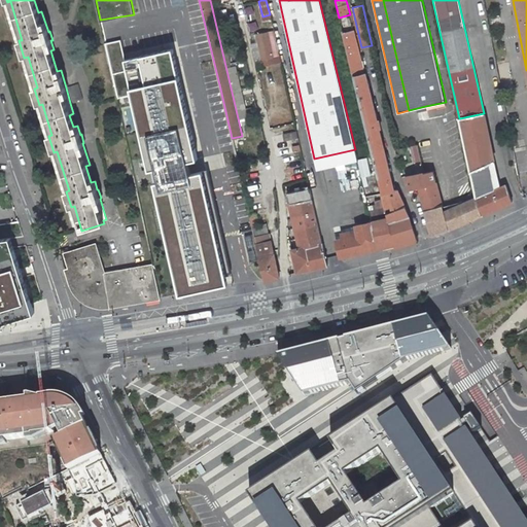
[(274,31),(268,33),(273,58),(279,57),(274,31)]
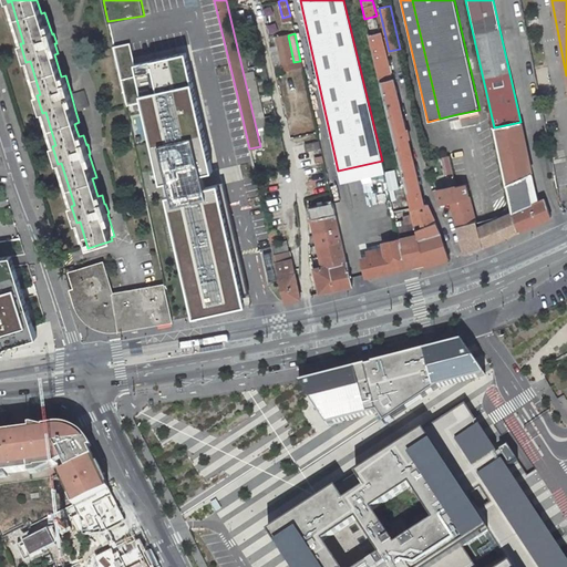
[(368,35),(411,209),(423,207),(423,205),(406,138),(408,138),(406,131),(405,131),(403,125),(406,124),(405,117),(402,119),(395,93),(399,92),(397,85),(394,86),(392,79),(395,78),(394,73),(391,74),(380,33),(368,35)]
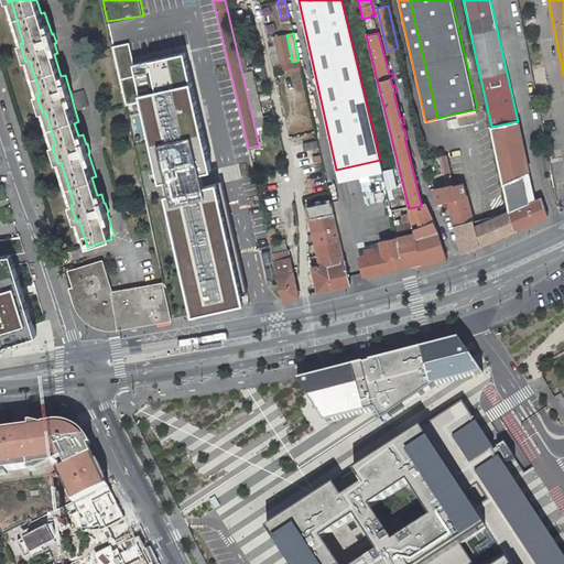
[(292,62),(286,35),(275,38),(279,51),(281,63),(283,71),(290,69),(288,63),(292,62)]
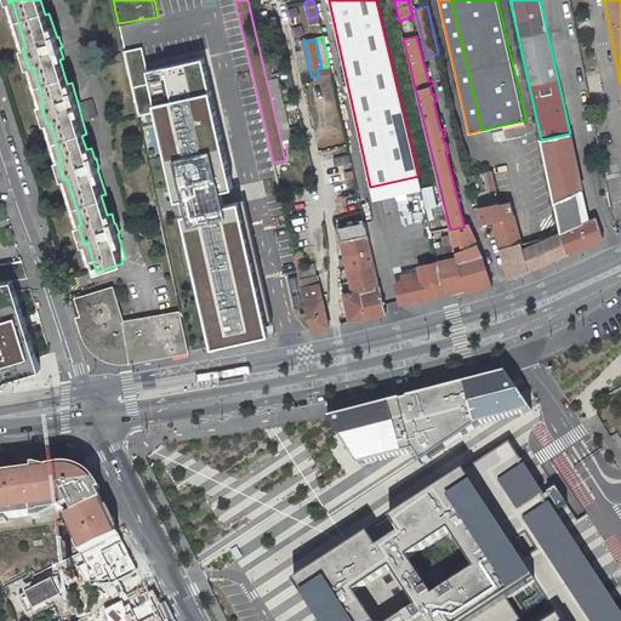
[(309,69),(307,56),(297,58),(301,70),(309,69)]
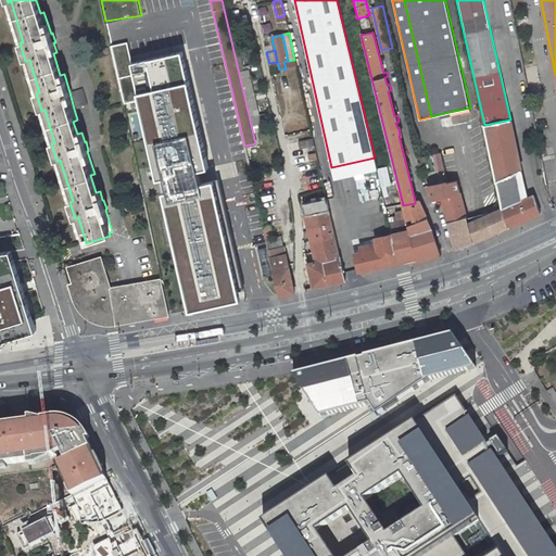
[(131,65),(138,92),(187,81),(180,53),(131,65)]
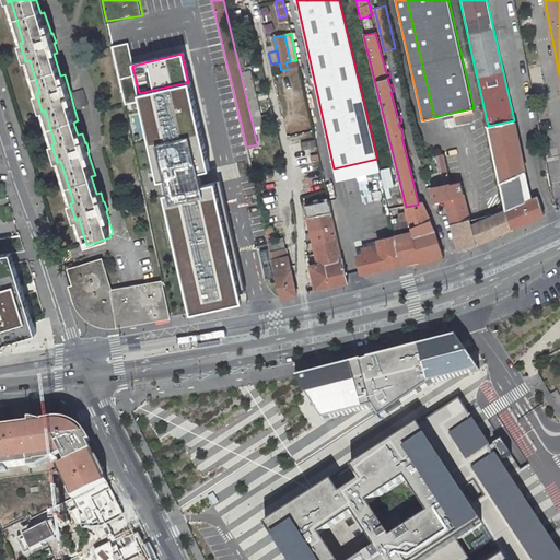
[(286,62),(288,69),(299,67),(296,60),(290,61),(286,62)]
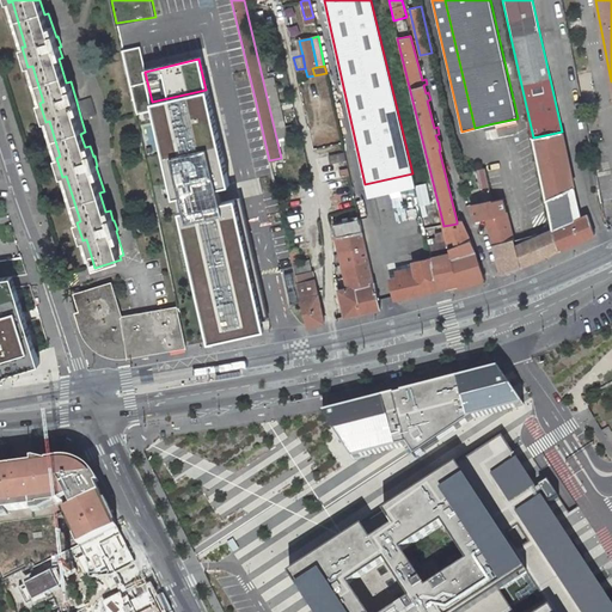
[(179,213),(209,343),(264,330),(234,199),(222,201),(219,188),(228,185),(206,90),(152,102),(173,196),(182,195),(185,212),(179,213)]
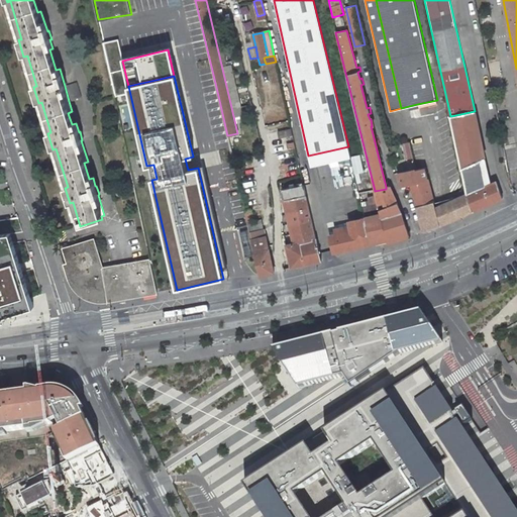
[(450,116),(461,170),(479,162),(485,160),(475,111),(450,116)]
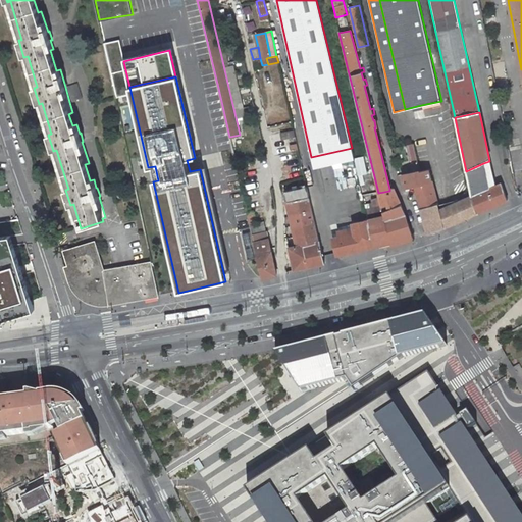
[(411,159),(417,158),(413,144),(407,145),(411,159)]
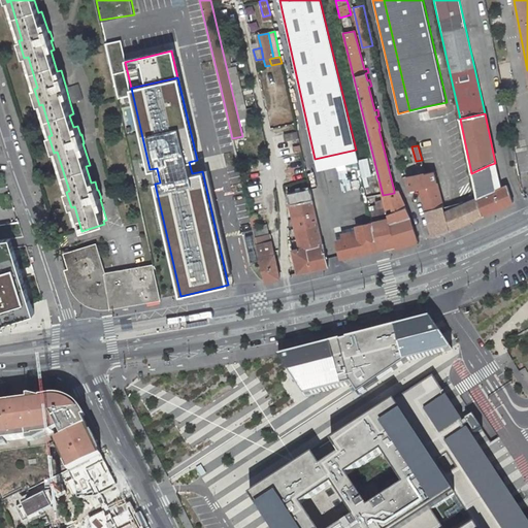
[(359,162),(356,150),(315,159),(318,171),(359,162)]
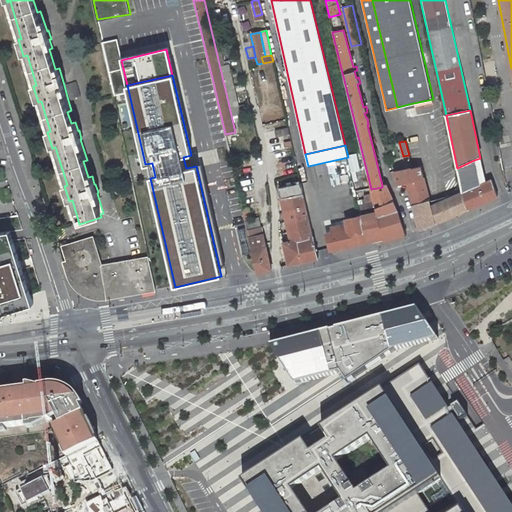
[(357,154),(348,155),(352,172),(360,170),(357,154)]
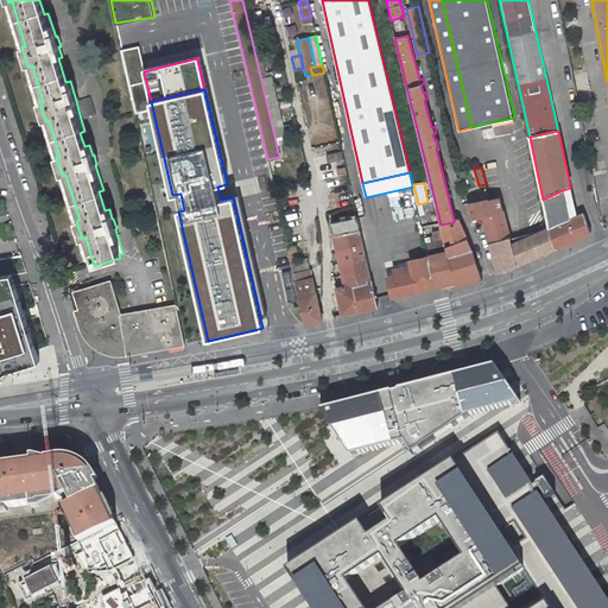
[(549,228),(555,249),(591,233),(584,214),(583,213),(569,220),(563,190),(543,200),(549,228)]
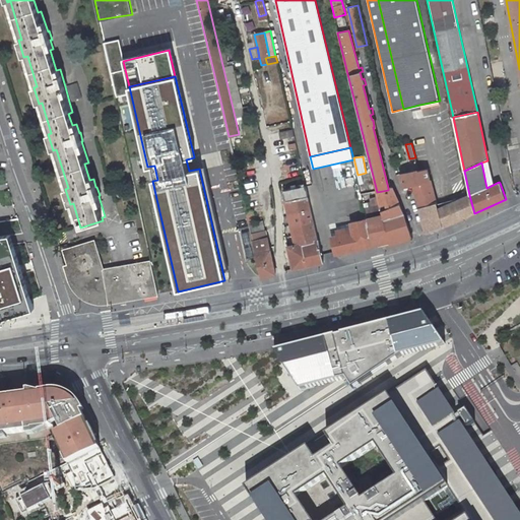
[(413,185),(419,207),(437,202),(428,169),(418,171),(418,170),(399,174),(403,187),(413,185)]
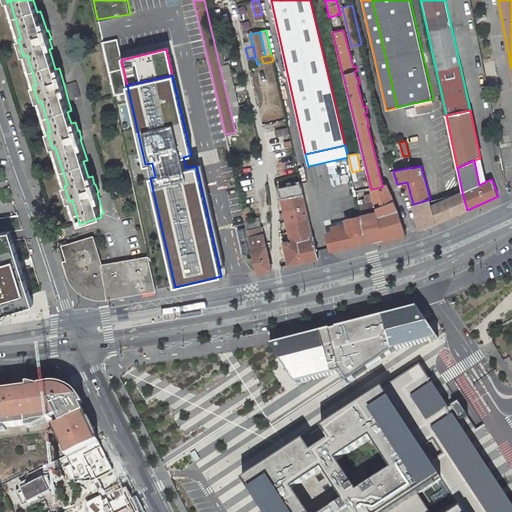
[(283,242),(289,265),(319,258),(314,236),(313,236),(301,183),(279,188),(290,238),(286,239),(286,241),(283,242)]
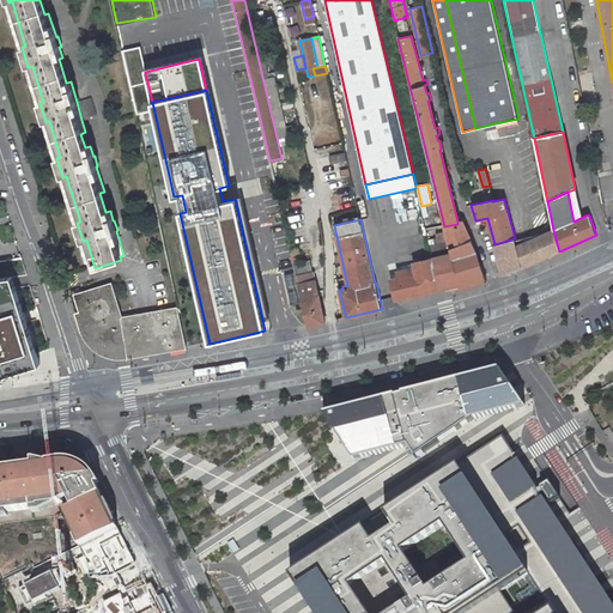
[(459,285),(460,289),(486,280),(477,253),(462,219),(457,222),(457,224),(444,226),(445,235),(459,285)]
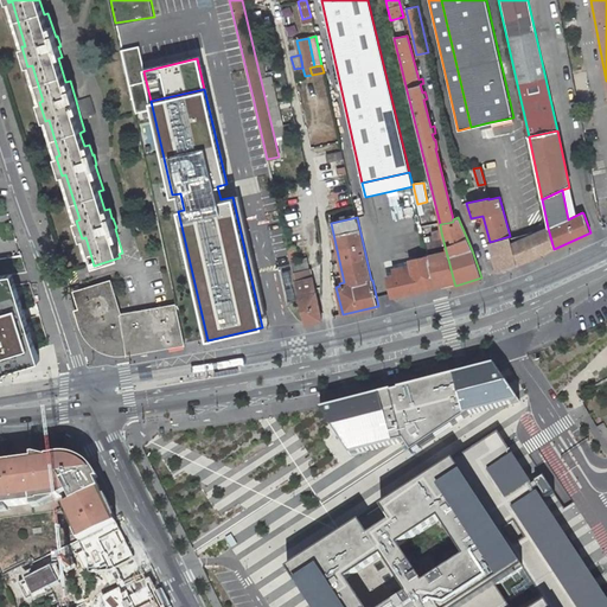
[(531,259),(554,249),(548,228),(524,238),(531,259)]
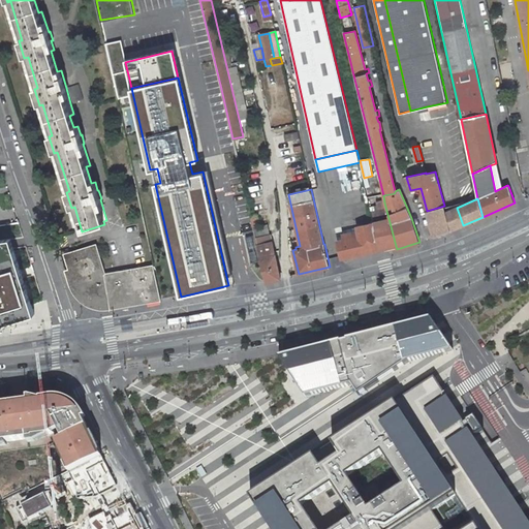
[(375,237),(378,250),(396,246),(384,203),(375,206),(376,211),(371,212),(373,223),(375,230),(374,230),(375,237)]
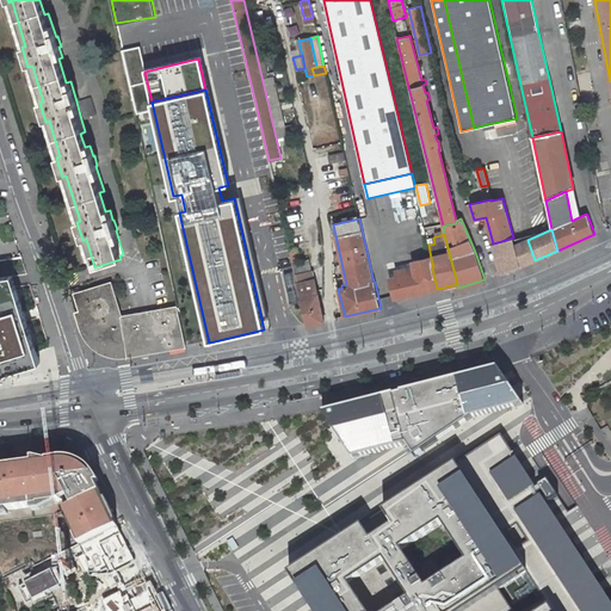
[(516,245),(513,238),(493,244),(501,275),(522,266),(516,245)]
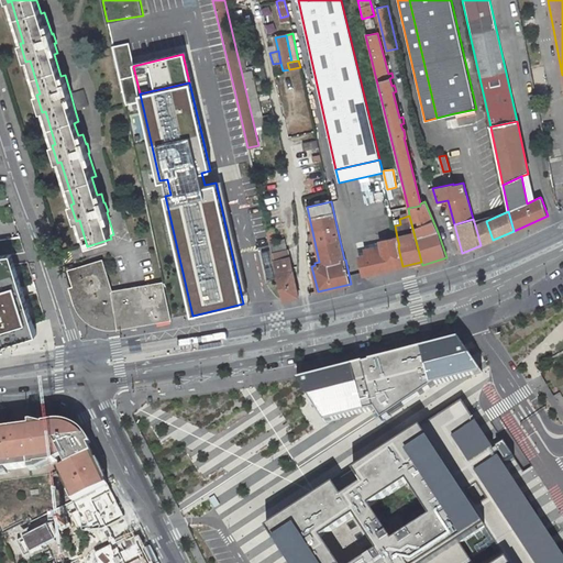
[(486,243),(493,240),(486,221),(481,223),(475,225),(481,245),(486,243)]
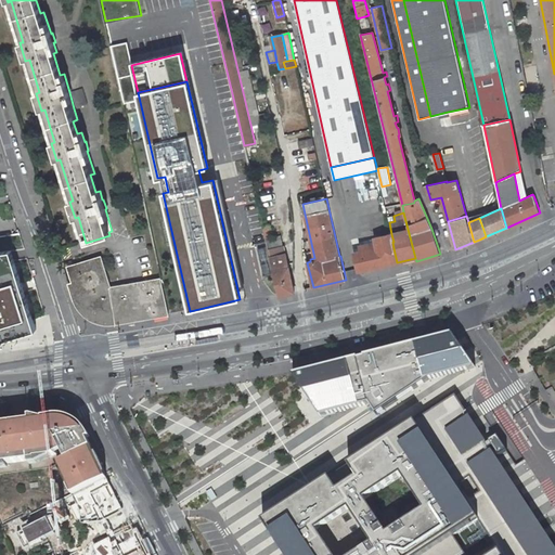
[(262,226),(279,296),(294,293),(285,254),(284,255),(280,235),(272,237),(270,224),(262,226)]
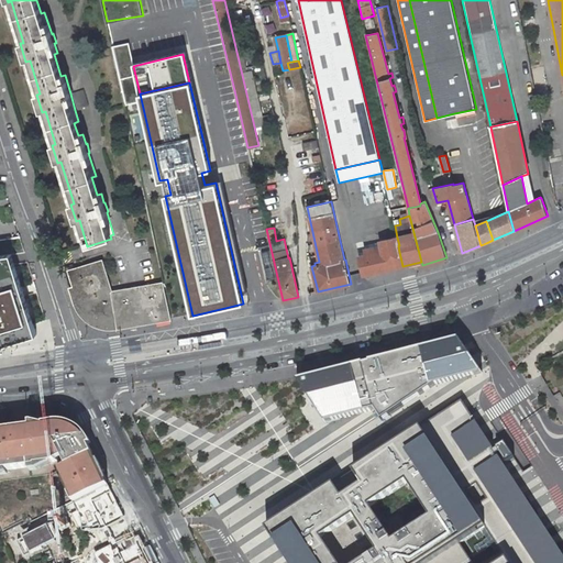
[(360,256),(363,275),(403,266),(399,252),(398,245),(399,245),(397,238),(381,241),(382,246),(365,250),(366,255),(360,256)]
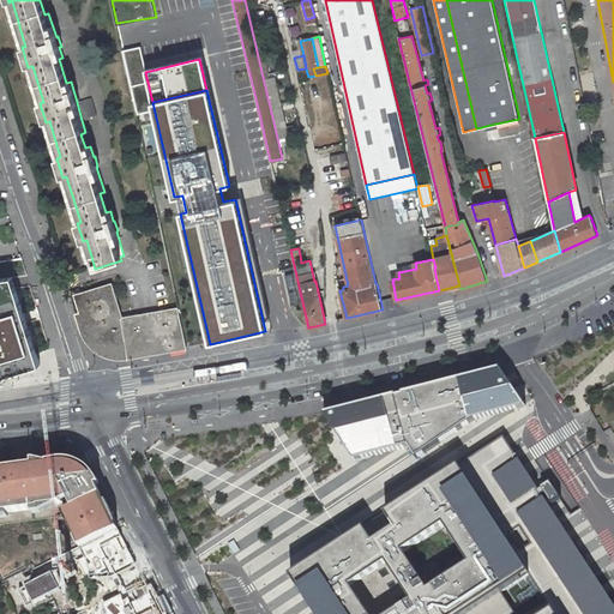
[(46,361),(17,272),(0,275),(0,371),(1,375),(46,361)]
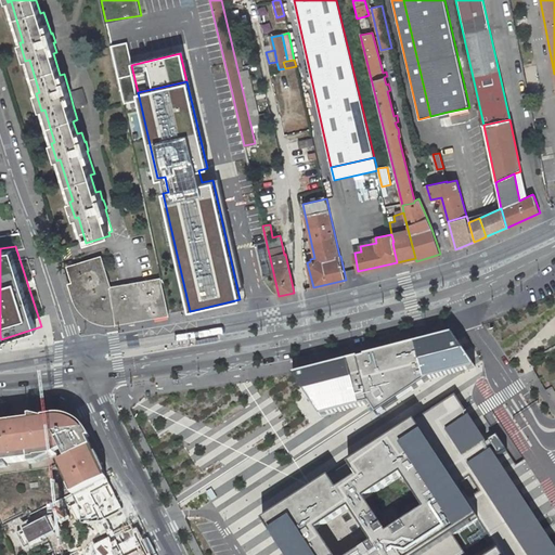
[(107,324),(116,323),(169,314),(165,298),(162,279),(110,288),(100,257),(77,265),(78,269),(69,272),(74,284),(69,285),(74,298),(77,305),(82,312),(88,317),(97,321),(101,323),(107,324)]
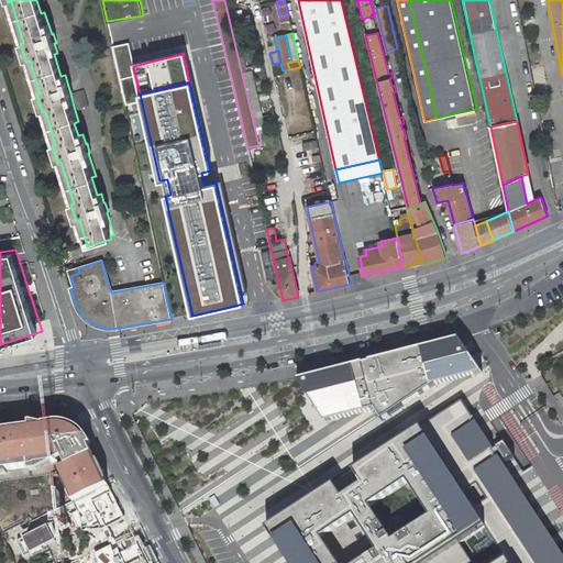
[(375,414),(382,423),(429,393),(482,378),(463,342),(299,385),(329,428),(375,414)]
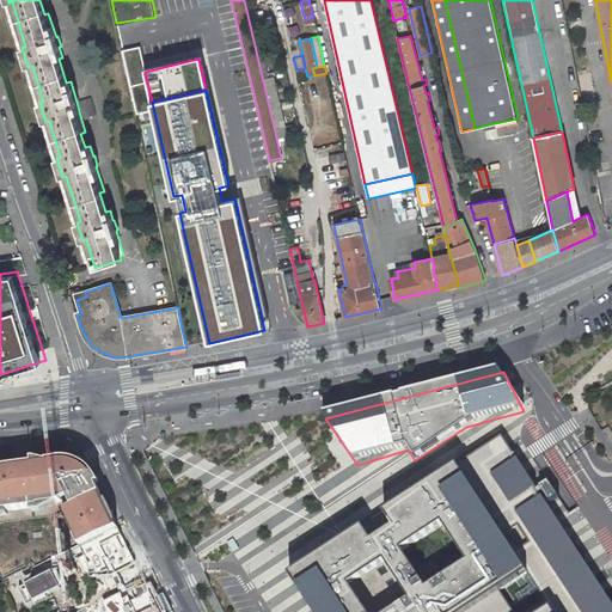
[(611,611),(611,610),(527,481),(501,441),(383,520),(391,536),(374,546),(365,536),(349,545),(294,581),(313,611),(611,611)]
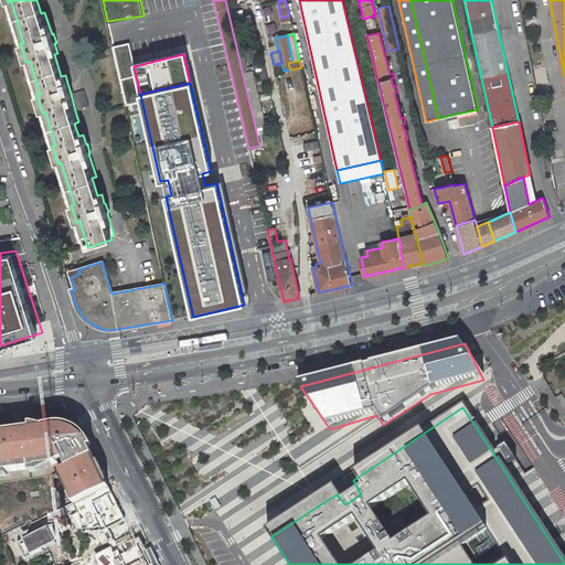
[(67,427),(66,429),(49,425),(44,426),(0,432),(0,467),(54,459),(62,456),(67,467),(60,471),(75,504),(80,500),(108,487),(106,481),(103,482),(99,477),(104,476),(95,458),(85,462),(84,460),(94,455),(85,439),(84,439),(80,443),(77,439),(83,437),(67,427)]
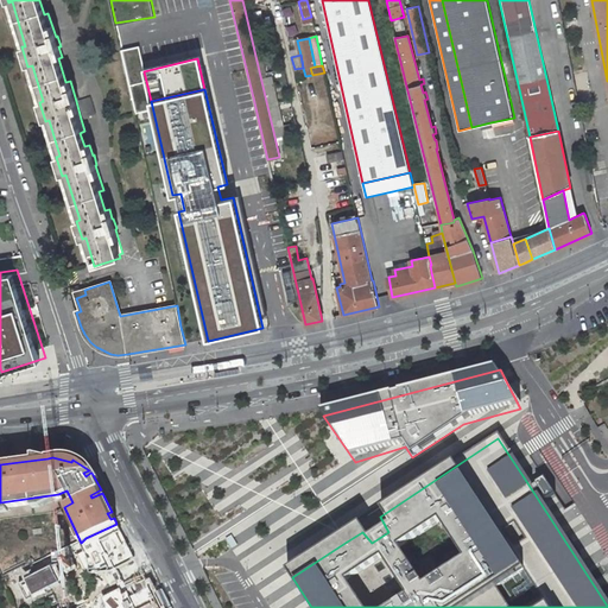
[(116,524),(81,543),(73,546),(84,570),(88,570),(88,572),(109,571),(111,571),(120,565),(135,558),(116,524)]
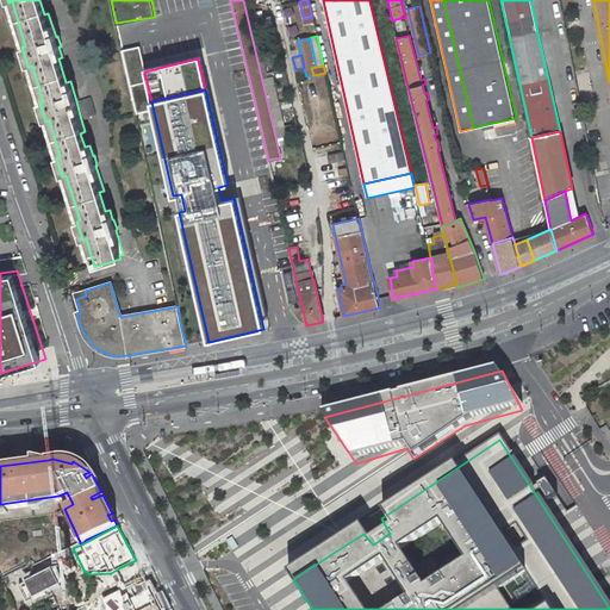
[(136,560),(120,567),(130,585),(144,578),(136,560)]
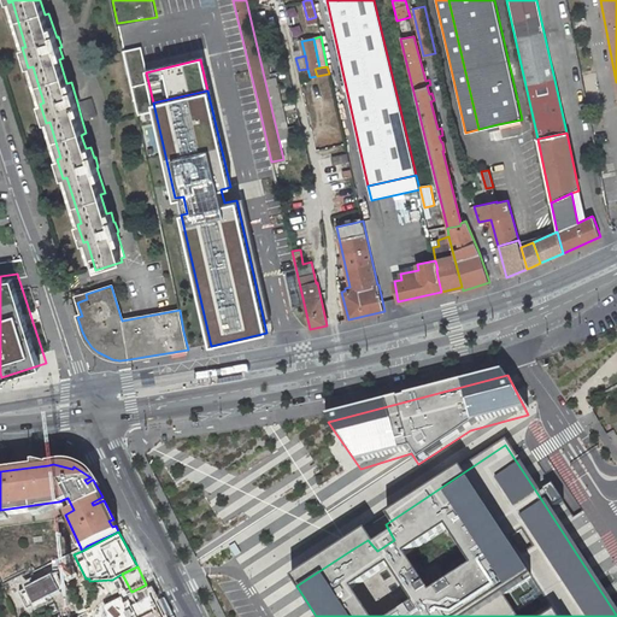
[(56,574),(21,592),(29,609),(64,592),(56,574)]
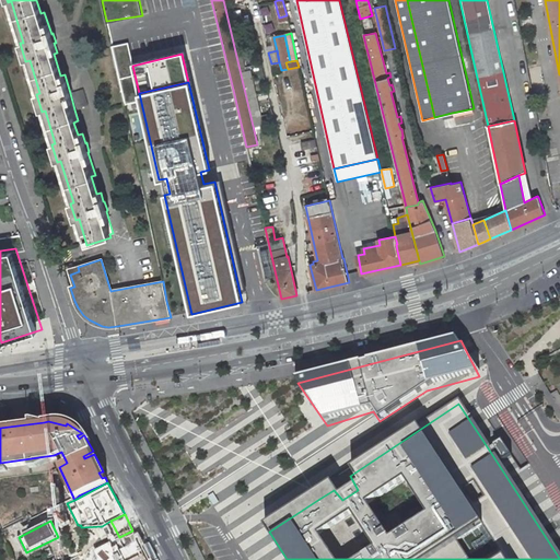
[(111,521),(102,526),(111,541),(119,537),(111,521)]
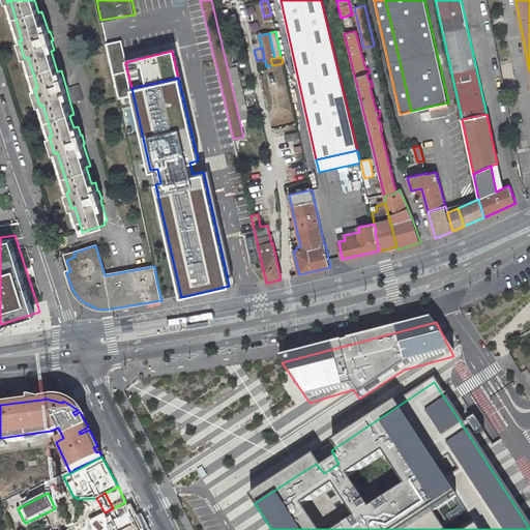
[(140,529),(125,502),(113,508),(105,512),(89,521),(93,528),(91,529),(140,529)]
